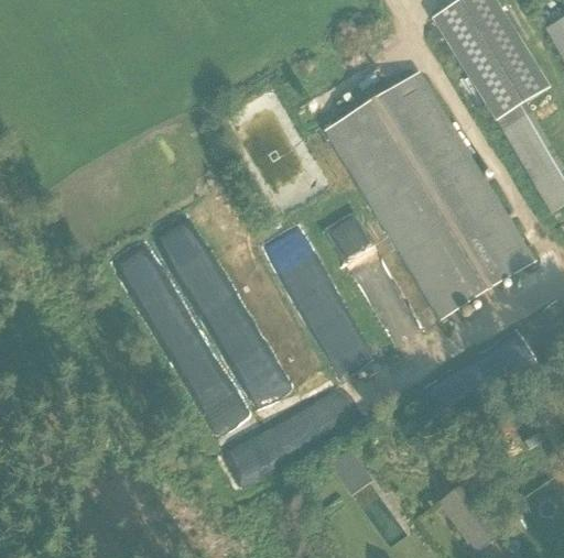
[(494,119),(550,210),(563,201),(563,175),(520,102),(548,86),(495,0),(456,0),(431,15),(494,119)]
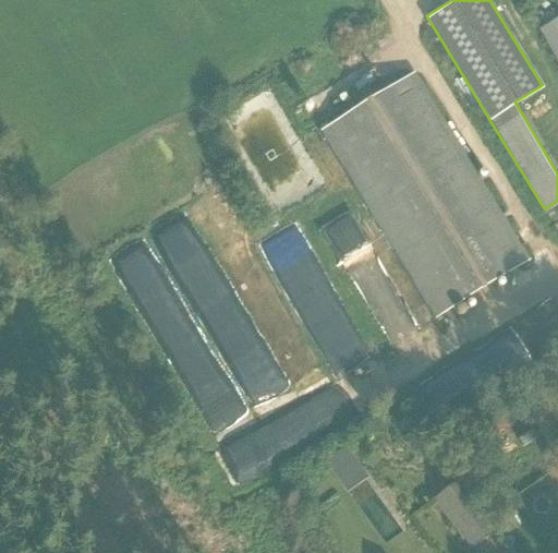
[(544,0),(550,9),(557,4),(557,0),(544,0)]
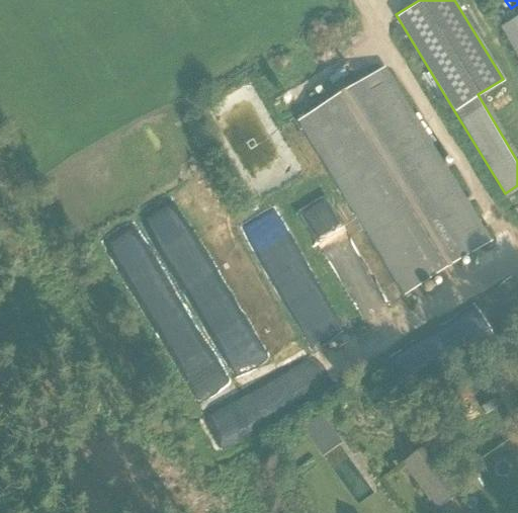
[(517,13),(500,24),(517,56),(517,13)]
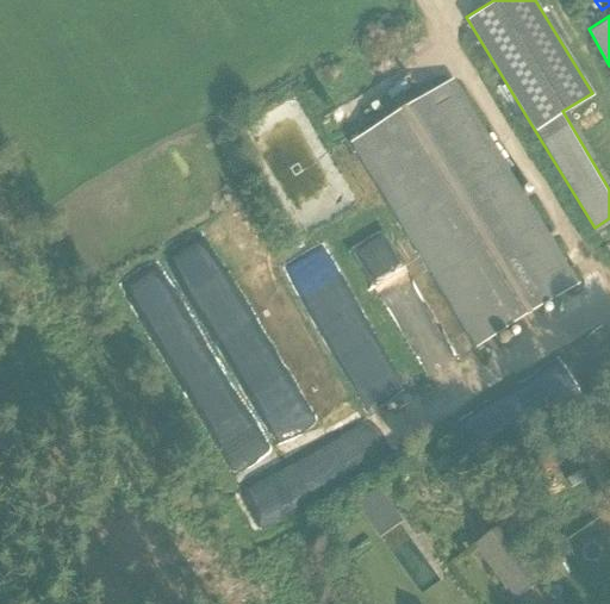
[(475,343),(578,279),(454,76),(350,141),(475,343)]
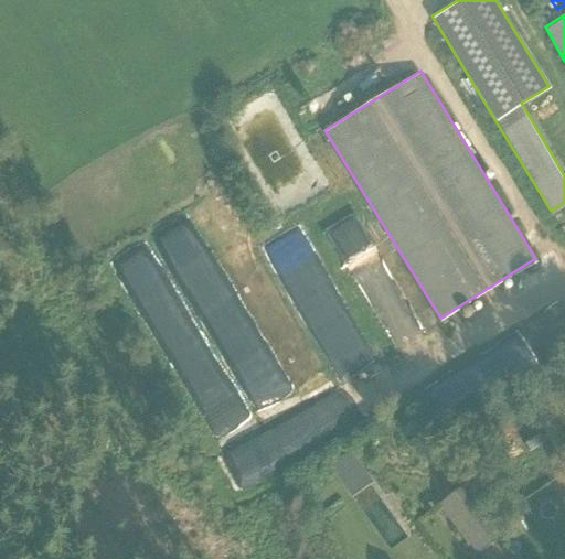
[(316,204),(277,225),(351,364),(390,343),(316,204)]
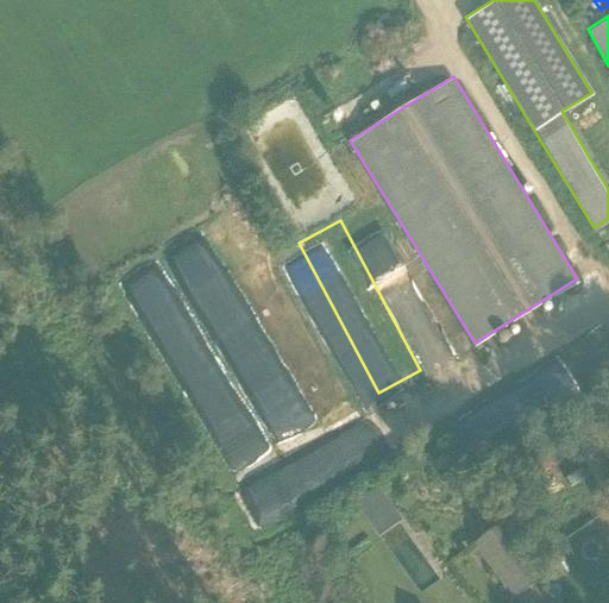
[(201,280),(295,418),(334,390),(240,252),(201,280)]
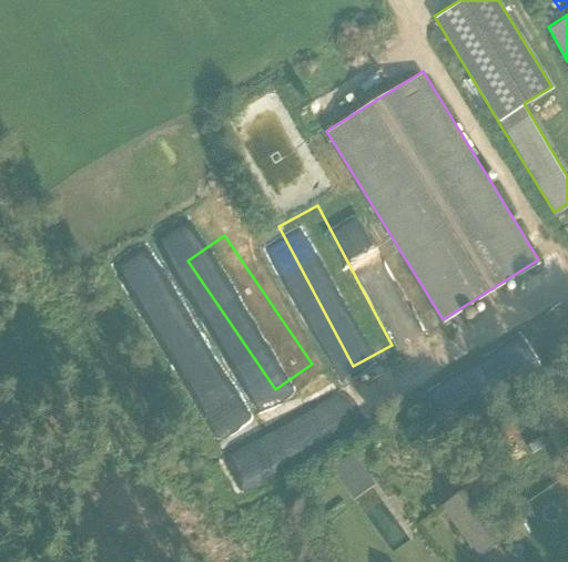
[(455,397),(519,361),(507,340),(443,375),(455,397)]
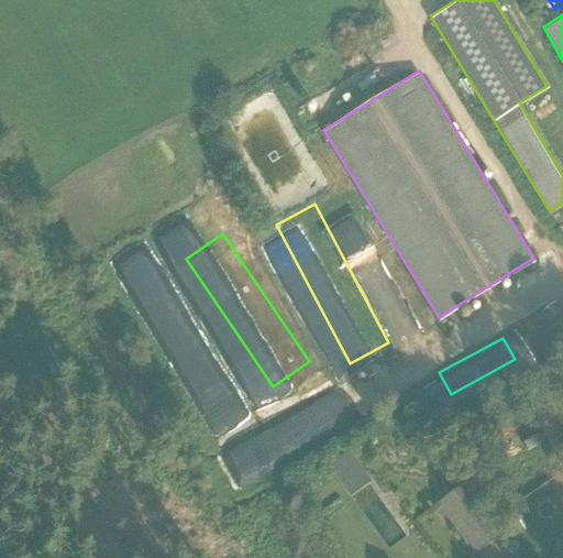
[(345,447),(326,461),(337,477),(357,462),(345,447)]
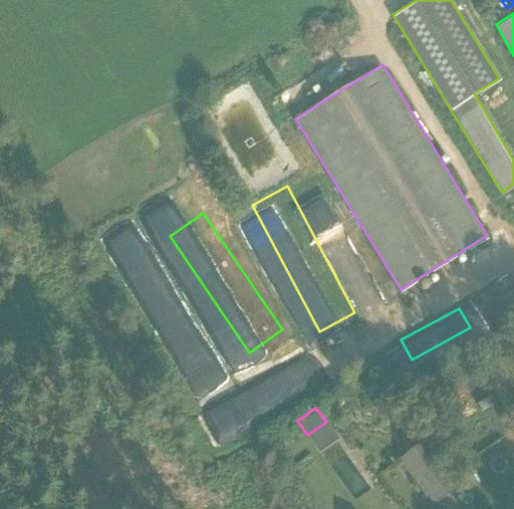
[(368,481),(388,468),(352,415),(333,427),(368,481)]
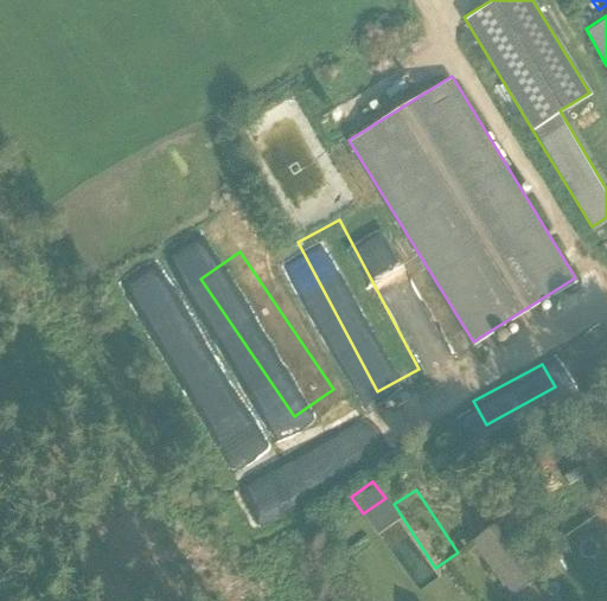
[(499,519),(473,538),(511,592),(537,573),(499,519)]
